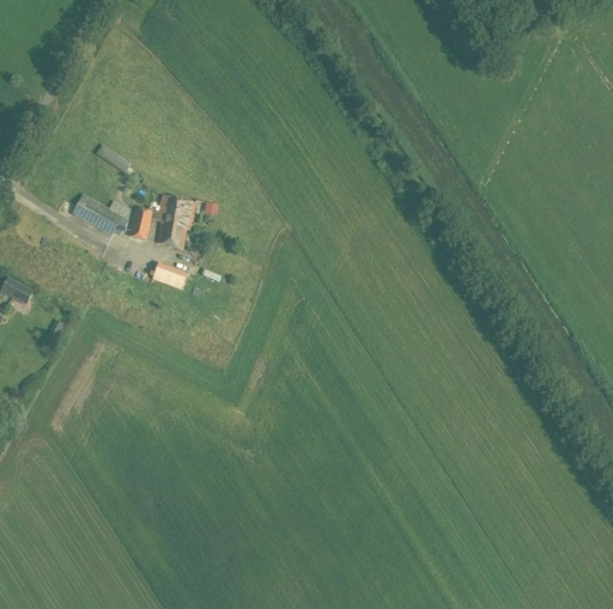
[(125,171),(131,162),(102,142),(96,152),(125,171)]
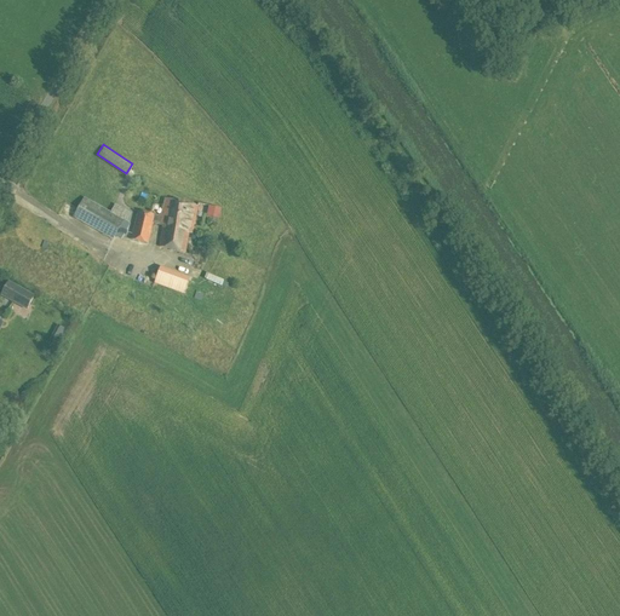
[(113,237),(122,219),(84,196),(73,214),(113,237)]
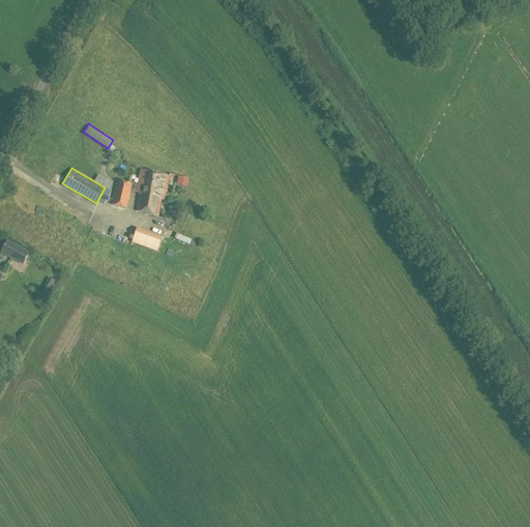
[(164,199),(170,176),(141,170),(138,184),(118,179),(112,204),(126,207),(130,189),(139,192),(135,209),(157,214),(162,198),(164,199)]
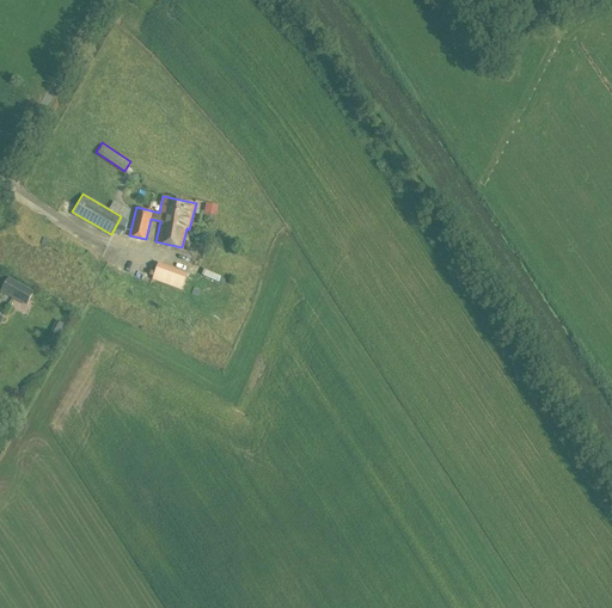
[(159,262),(153,278),(170,284),(176,268),(159,262)]
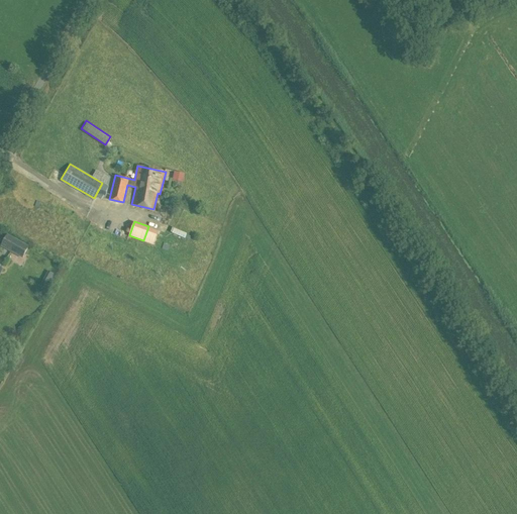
[(21,257),(28,244),(7,232),(0,244),(21,257)]
